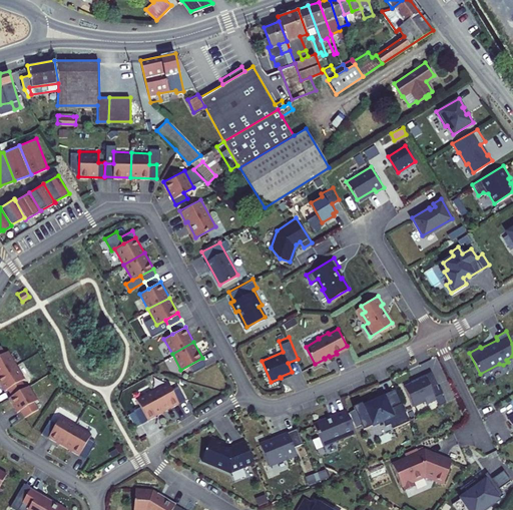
[(0,373),(16,364),(8,350),(4,352),(0,354),(0,373)]
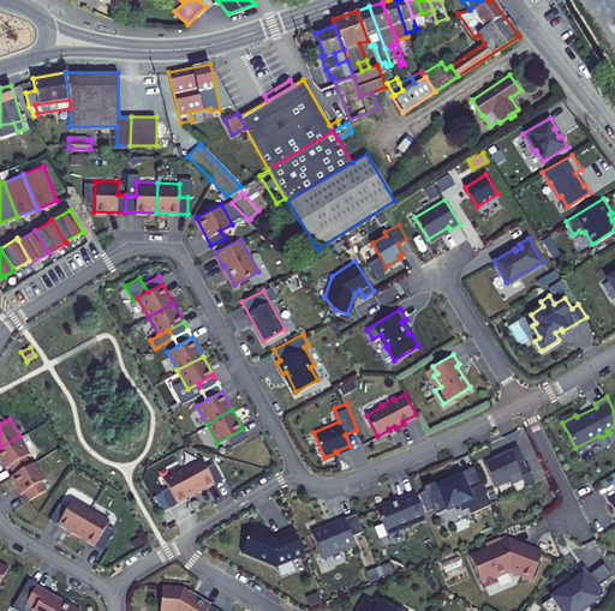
[(19,436),(0,447),(0,459),(5,467),(9,465),(25,455),(29,453),(19,436)]
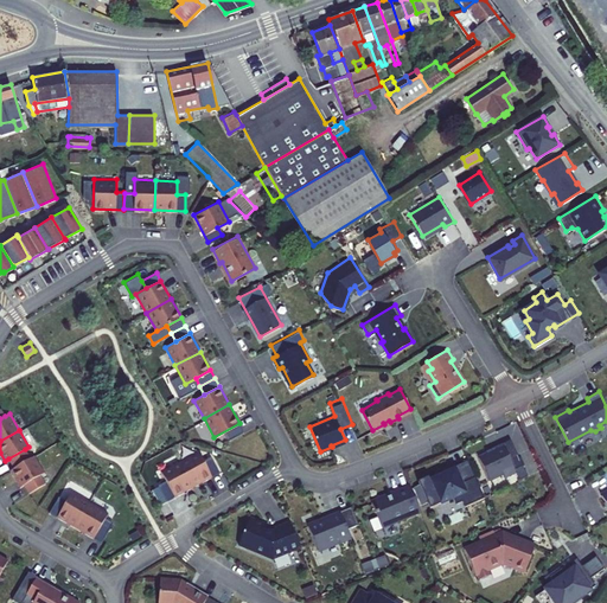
[(509,455),(503,441),(492,447),(492,449),(478,455),(489,479),(503,472),(504,475),(516,469),(515,468),(523,464),(517,451),(509,455)]
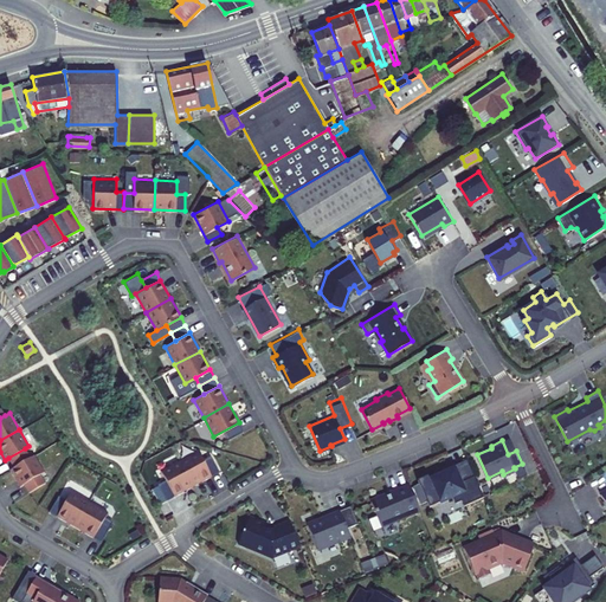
[(8,458),(13,466),(30,457),(25,448),(8,458)]
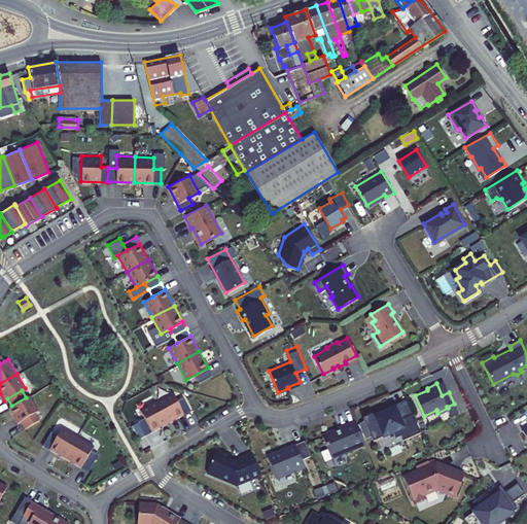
[(183,413),(172,391),(155,399),(167,422),(183,413)]
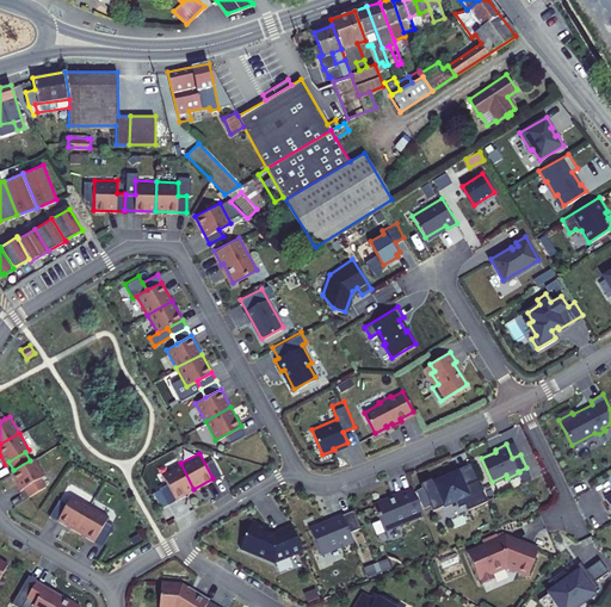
[(13,470),(10,472),(20,489),(44,475),(34,457),(30,460),(13,470)]
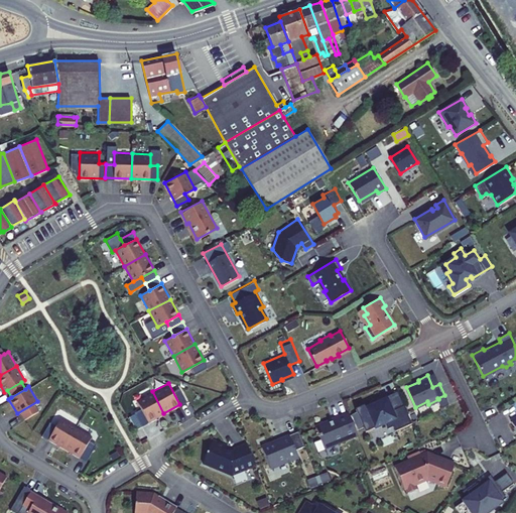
[(179,388),(172,392),(179,404),(186,400),(179,388)]
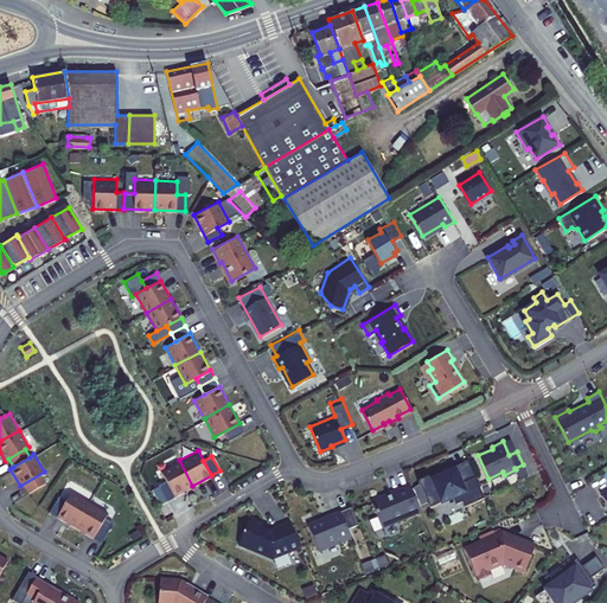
[(174,495),(192,486),(179,460),(160,470),(174,495)]
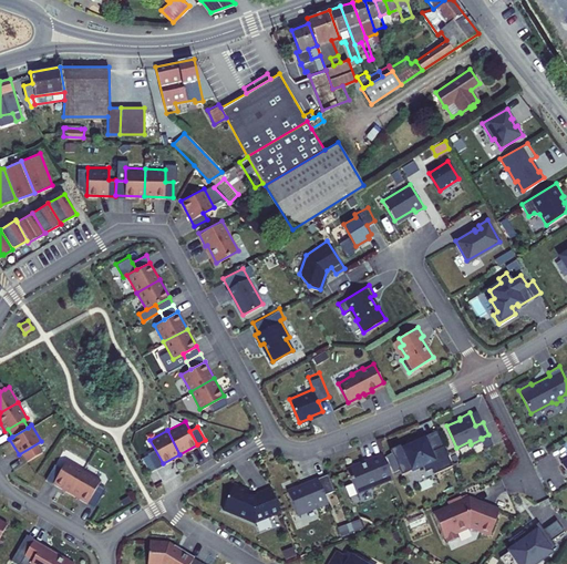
[(424,438),(430,450),(443,444),(437,431),(424,438)]
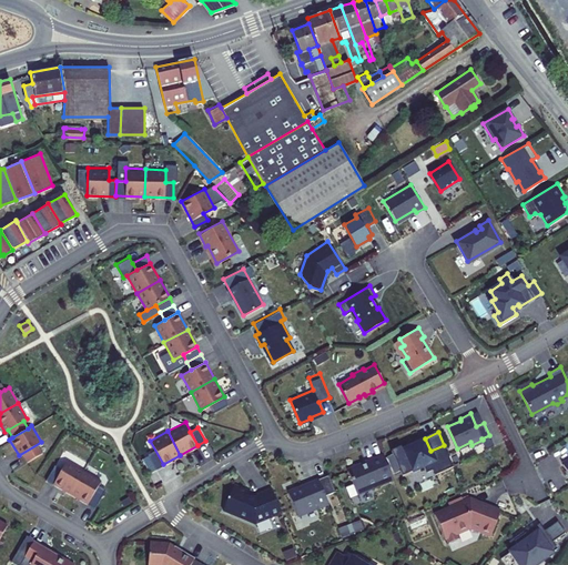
[(453,465),(444,445),(430,451),(425,439),(415,443),(414,440),(392,449),(403,474),(424,465),(426,471),(432,468),(434,473),(453,465)]
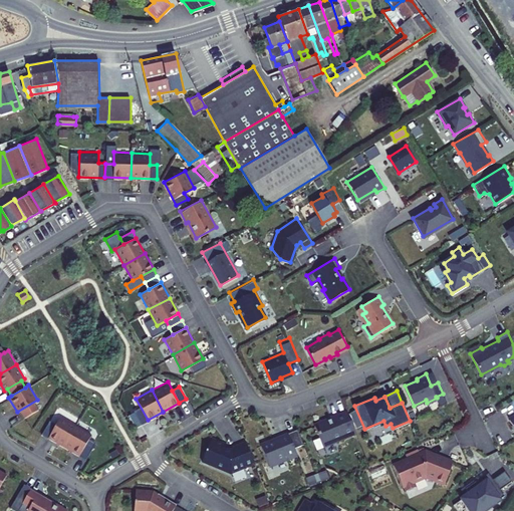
[(38,409),(34,402),(20,410),(24,417),(38,409)]
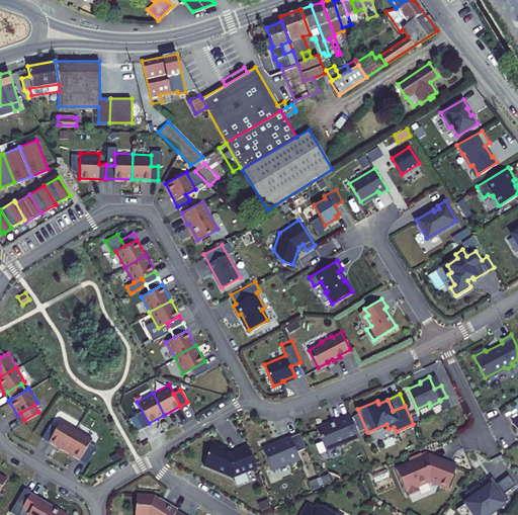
[(142,411),(135,414),(142,427),(149,423),(142,411)]
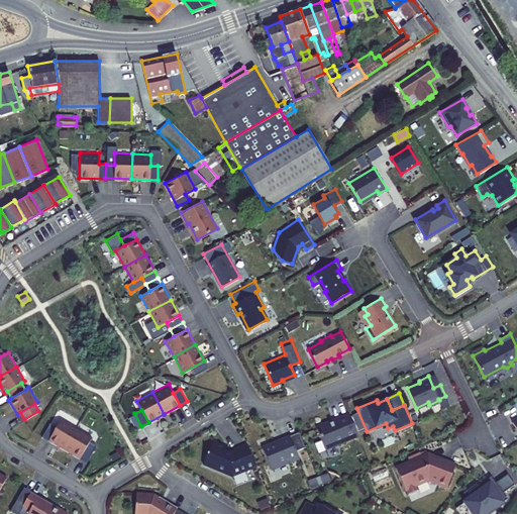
[(324,447),(357,434),(348,412),(333,418),(333,419),(316,426),(324,447)]
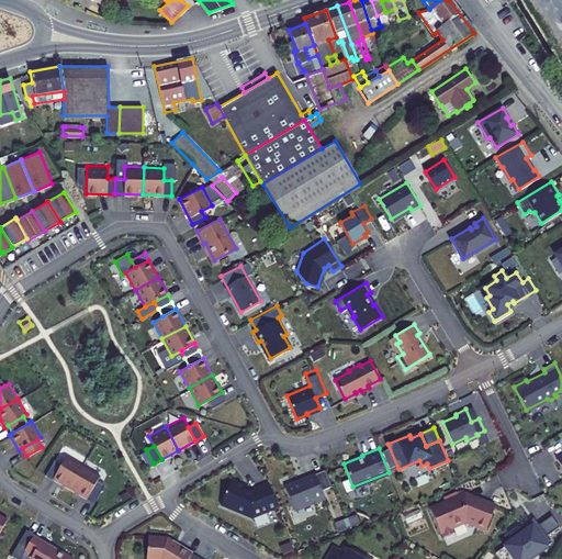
[(60,465),(53,478),(69,488),(82,465),(66,455),(60,465)]
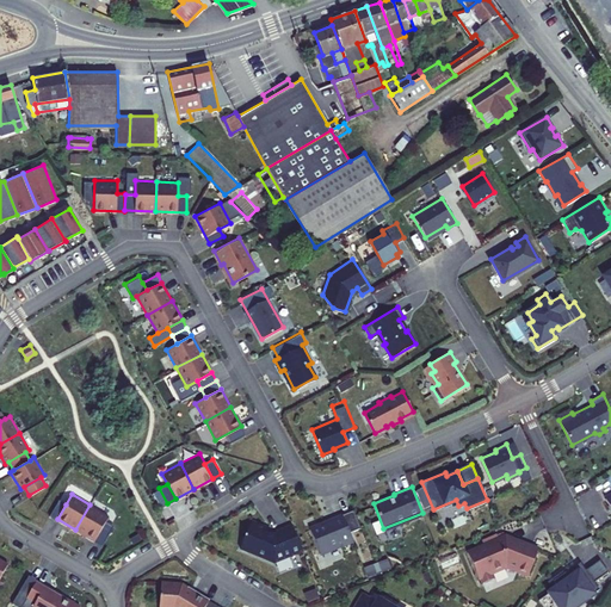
[(57,500),(49,514),(57,519),(66,505),(57,500)]
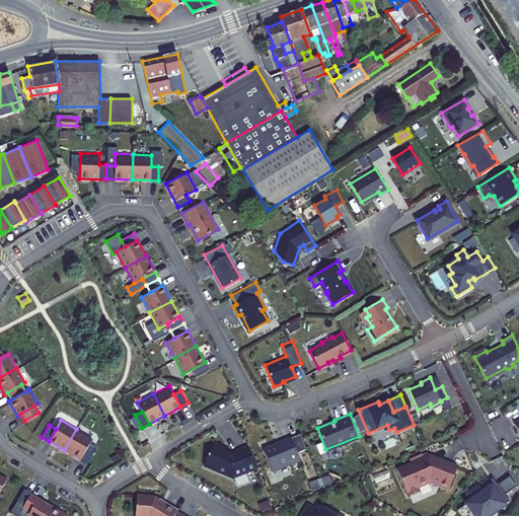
[(92,438),(76,429),(64,450),(79,459),(87,447),(92,438)]
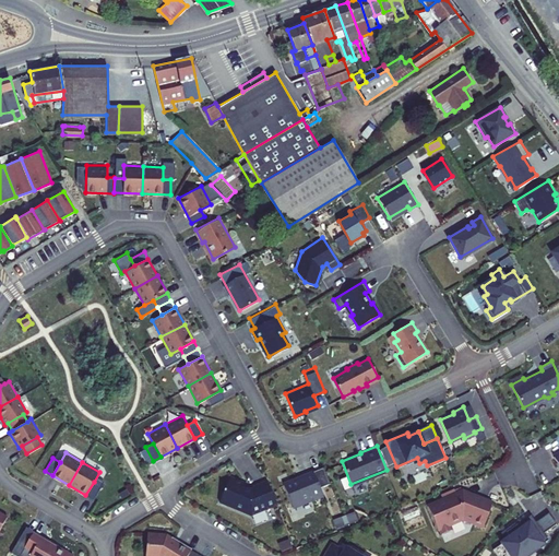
[(320,487),(330,483),(323,465),(301,474),(302,476),(297,478),(297,477),(283,483),(292,506),(311,498),(312,499),(323,495),(320,487)]
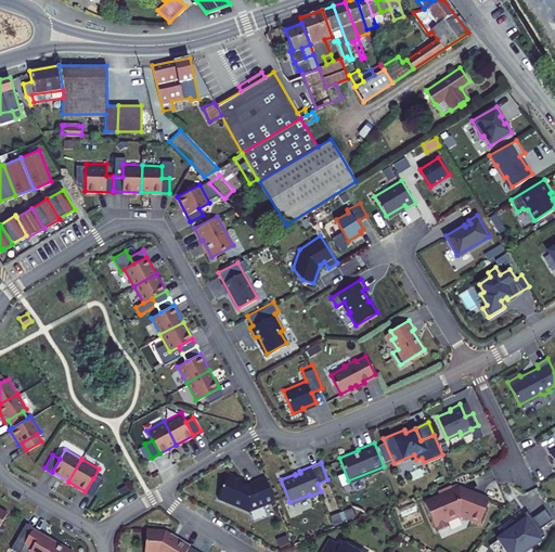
[(274,499),(265,476),(250,483),(250,484),(248,485),(243,483),(245,478),(228,472),(218,497),(248,510),(274,499)]
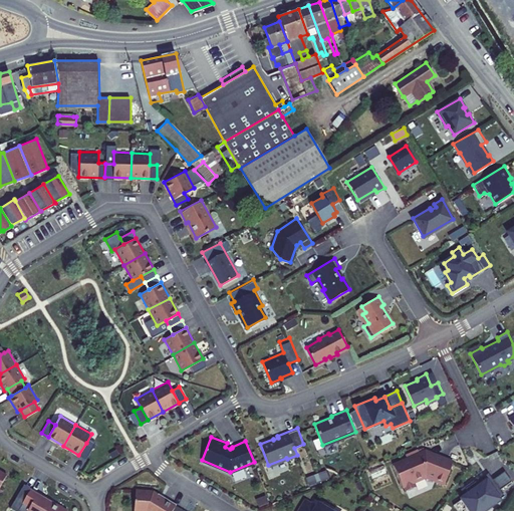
[(86,443),(78,455),(85,459),(92,446),(86,443)]
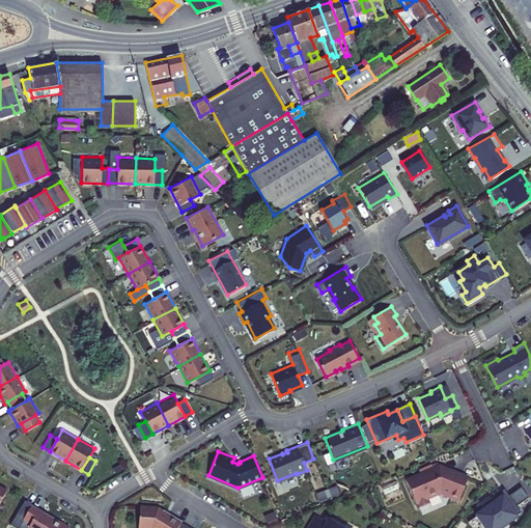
[(411,471),(413,476),(435,467),(434,464),(430,465),(429,463),(411,471)]
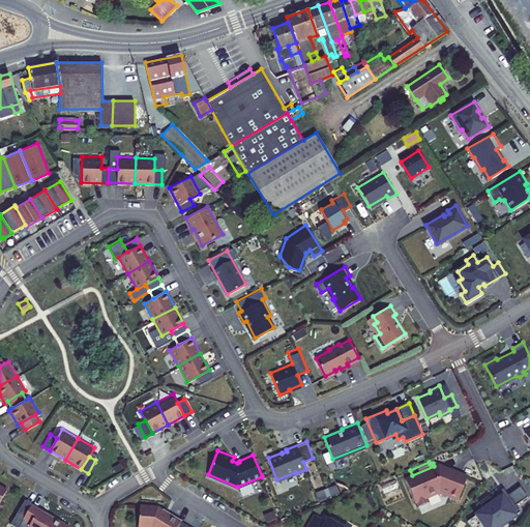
[(442,472),(438,464),(405,478),(415,501),(416,500),(418,504),(428,501),(425,496),(439,491),(458,498),(467,474),(450,468),(449,469),(442,472)]
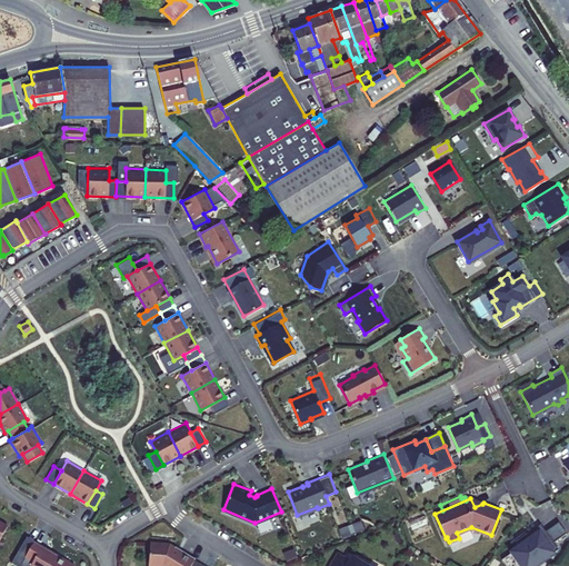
[(361,520),(339,525),(341,534),(363,529),(361,520)]
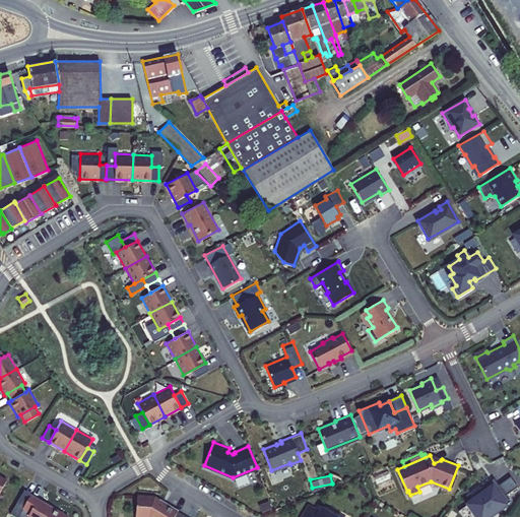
[(498,483),(494,477),(470,493),(474,498),(465,504),(472,513),(476,511),(480,516),(485,516),(510,501),(505,495),(517,486),(510,475),(498,483)]
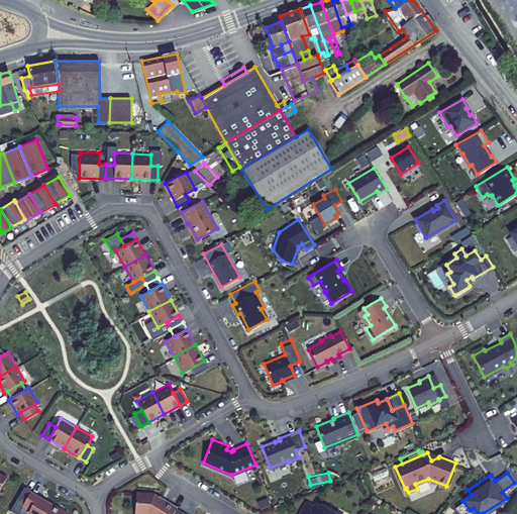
[(53,507),(54,505),(30,492),(17,513),(19,513),(67,513),(68,513),(59,508),(58,510),(53,507)]
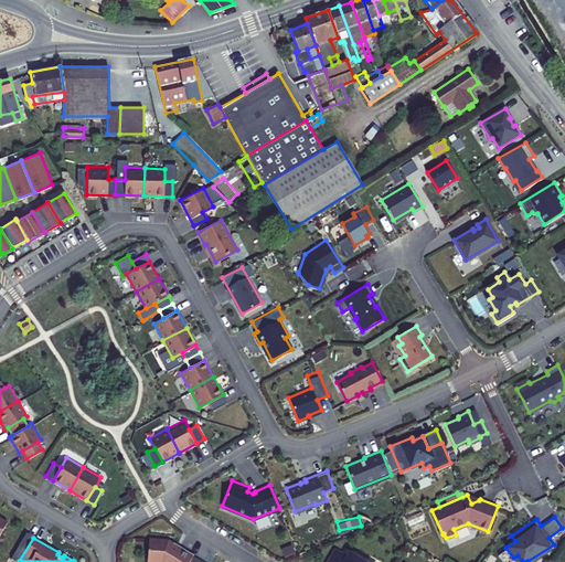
[(188,561),(193,553),(179,544),(178,547),(168,540),(161,540),(161,539),(149,538),(146,561),(188,561)]
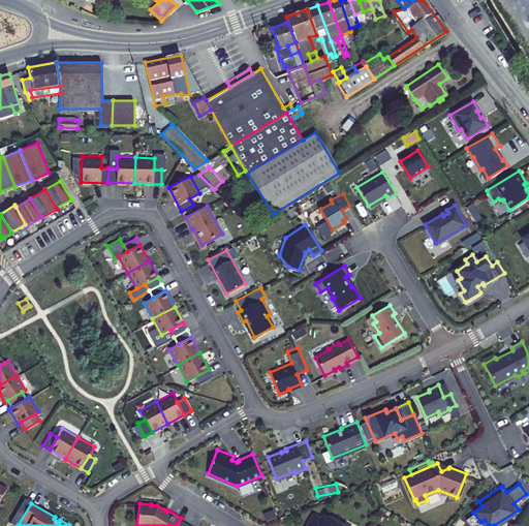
[(342,525),(343,523),(333,516),(331,519),(327,517),(324,520),(314,513),(306,525),(342,525)]
